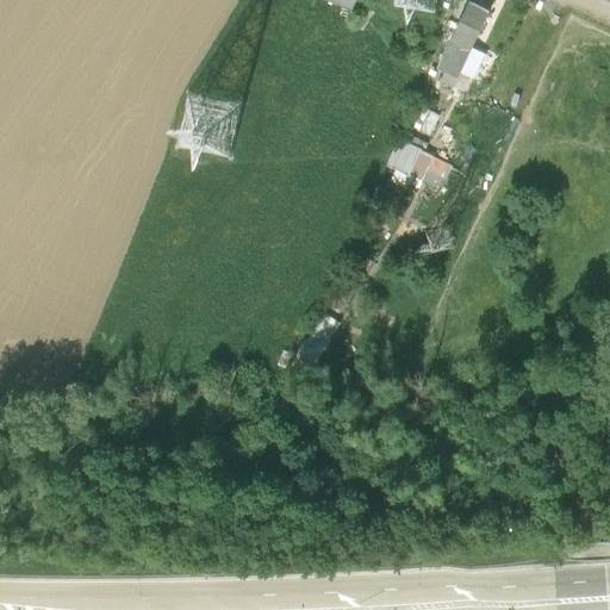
[(470,0),(452,39),(472,49),(474,44),(491,10),(472,0),(470,0)]
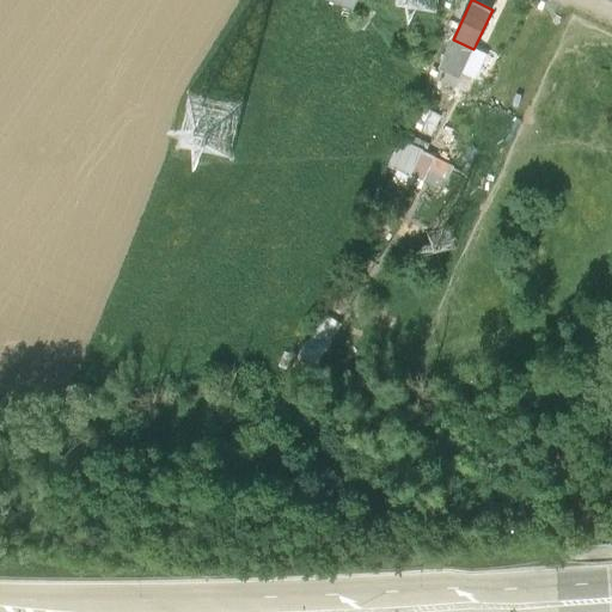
[(473,49),(453,40),(440,67),(460,77),(473,49)]
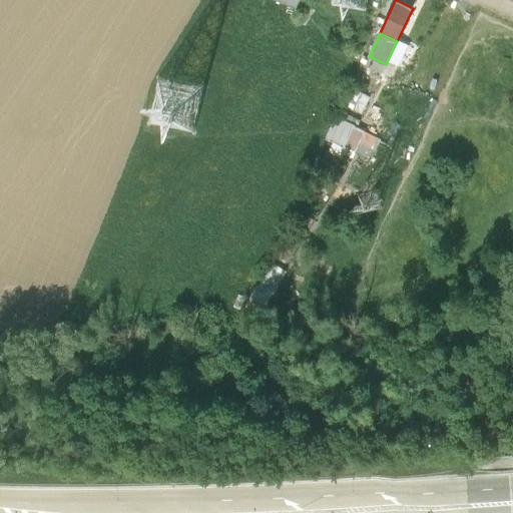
[(397,41),(386,64),(373,58),(370,66),(391,76),(408,42),(399,37),(397,41)]
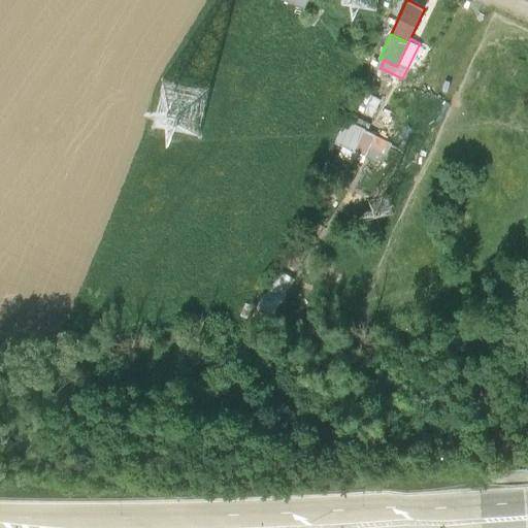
[(376,160),(387,140),(367,131),(382,100),(364,92),(351,120),(345,118),(334,140),(357,151),(376,160)]
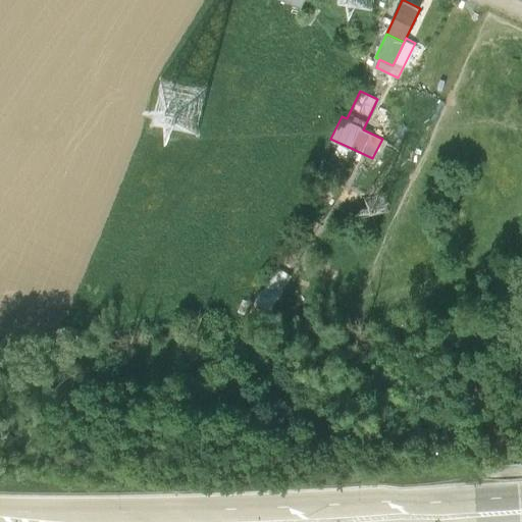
[(382,139),(372,158),(384,164),(394,145),(382,139)]
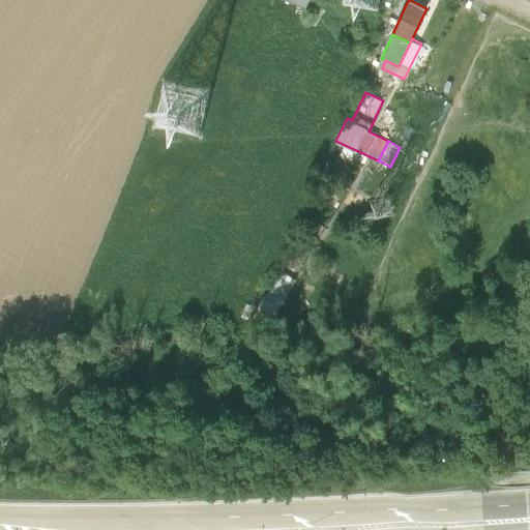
[(334,252),(325,267),(335,272),(344,257),(334,252)]
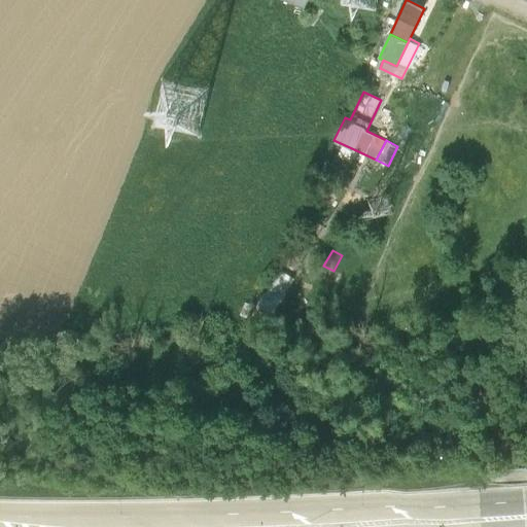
[(264,291),(247,323),(269,335),(278,317),(273,315),(280,301),(281,301),(294,277),(289,275),(290,274),(279,269),(266,292),(264,291)]
